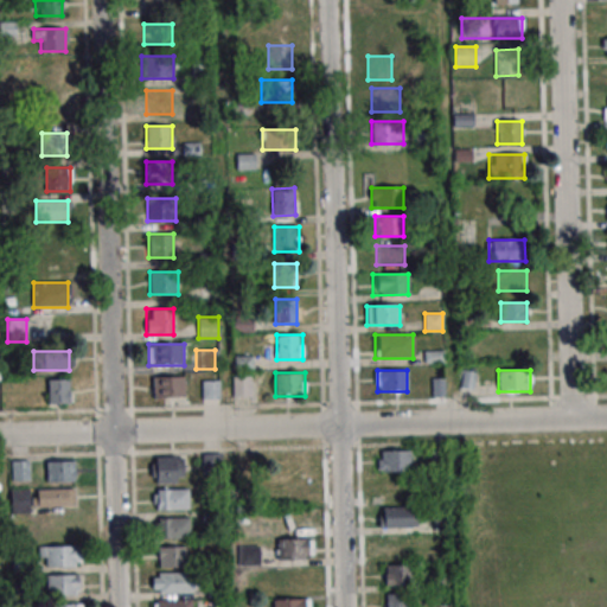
[(185,397),(185,376),(153,376),(153,397),(185,397)]
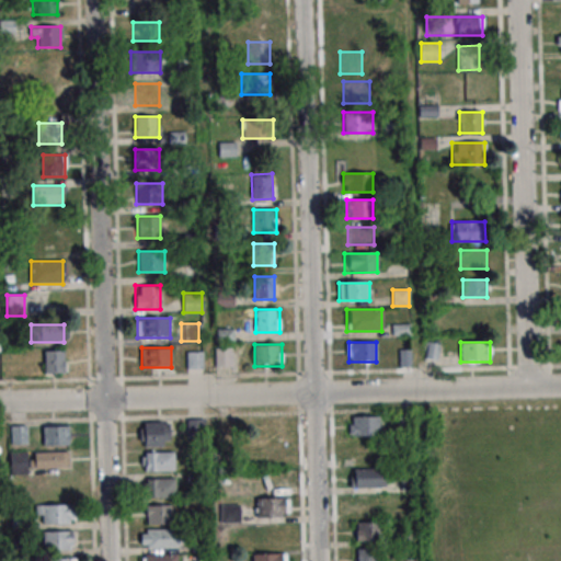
[(231,366),(231,347),(215,347),(215,366),(231,366)]
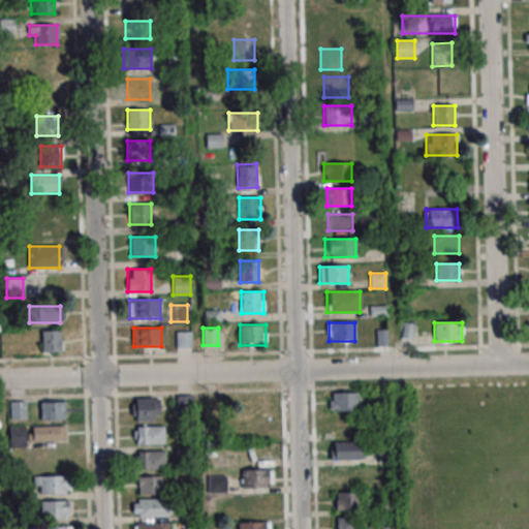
[(41,351),(60,351),(60,330),(41,330),(41,351)]
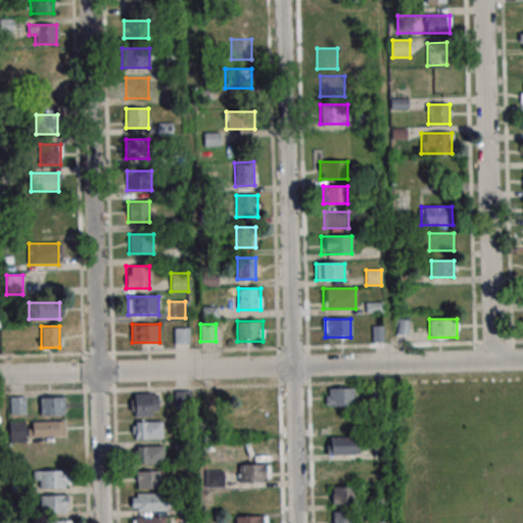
[(189,344),(189,328),(174,328),(174,344),(189,344)]
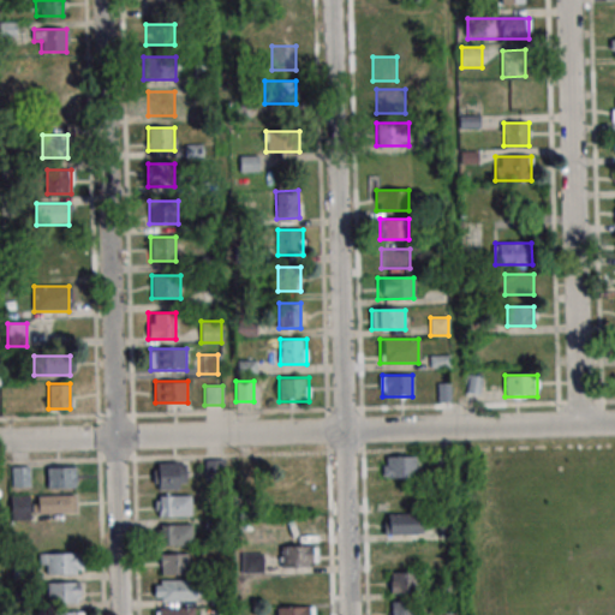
[(382,457),(382,478),(416,478),(416,457),(382,457)]
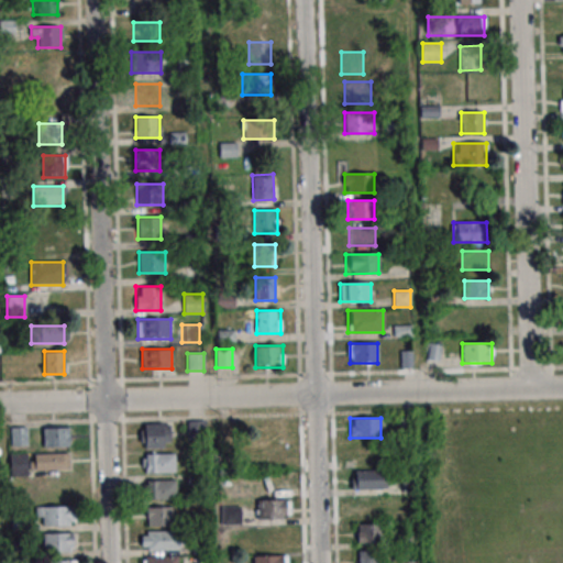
[(284,440),(284,419),(257,419),(257,440),(284,440)]
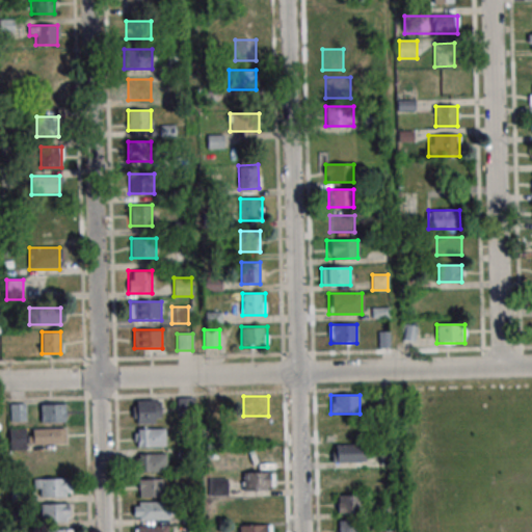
[(190,413),(192,400),(180,398),(178,410),(190,413)]
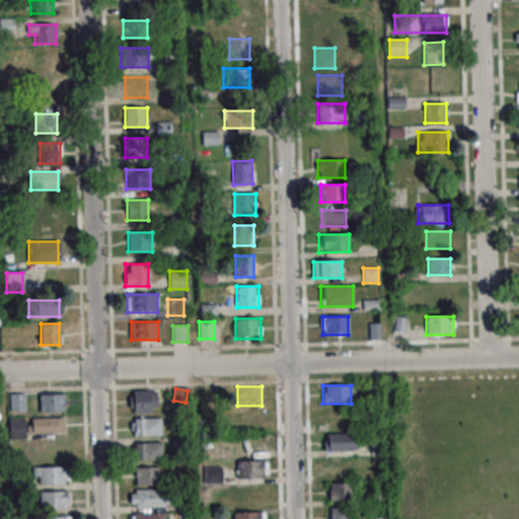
[(131,390),(131,413),(157,413),(157,390),(131,390)]
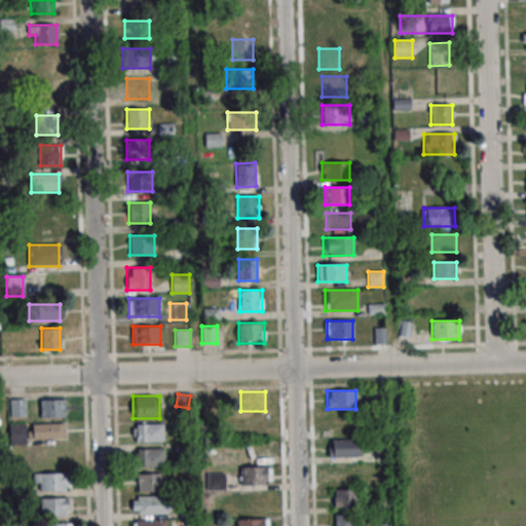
[(25,416),(25,399),(10,399),(10,416),(25,416)]
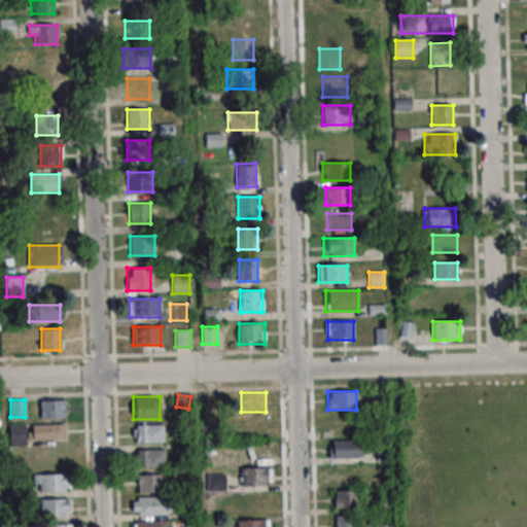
[(65,418),(65,399),(40,399),(40,418),(65,418)]
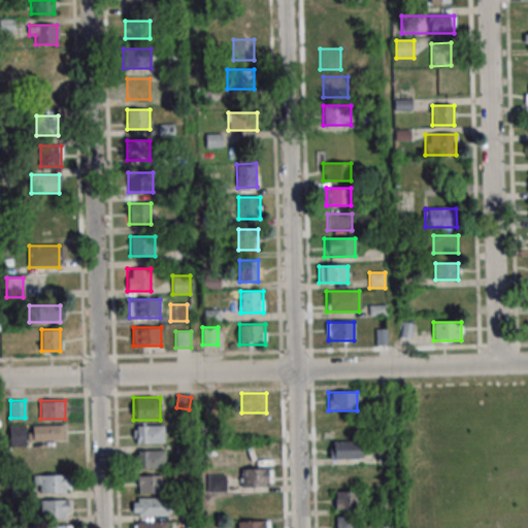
[(242,419),(242,436),(266,436),(266,419),(242,419)]
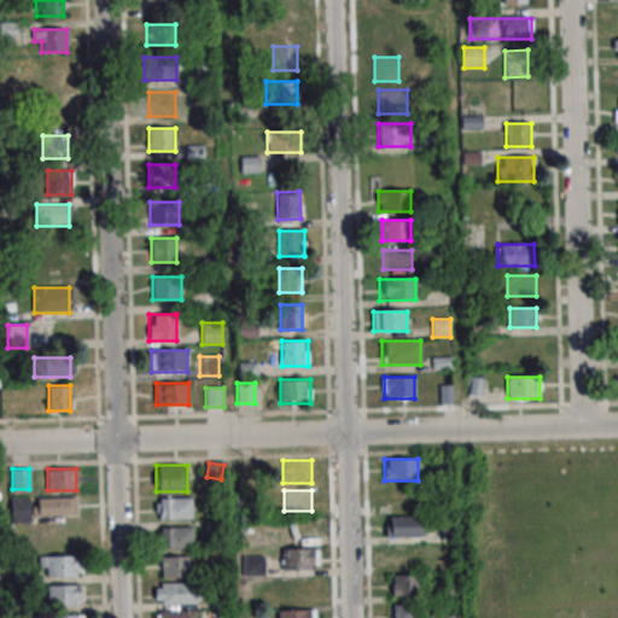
[(39,497),(39,516),(75,516),(75,497),(39,497)]
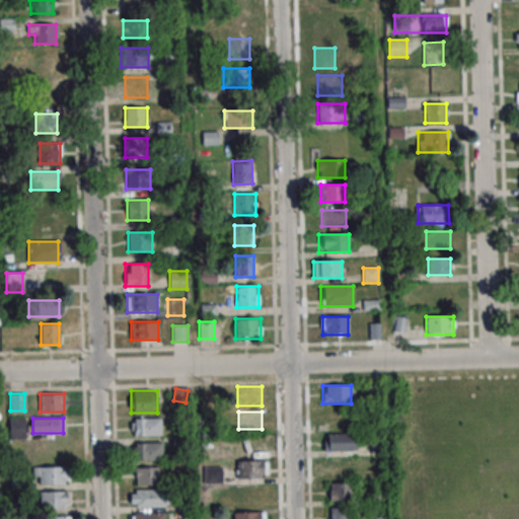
[(131,418),(131,436),(161,436),(161,418),(131,418)]
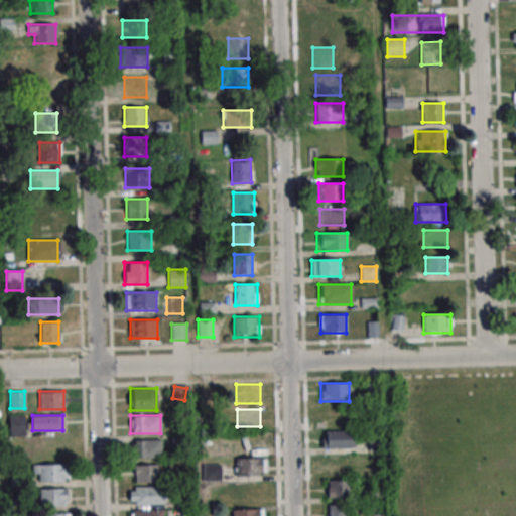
[(354,431),(324,431),(324,448),(354,448),(354,431)]
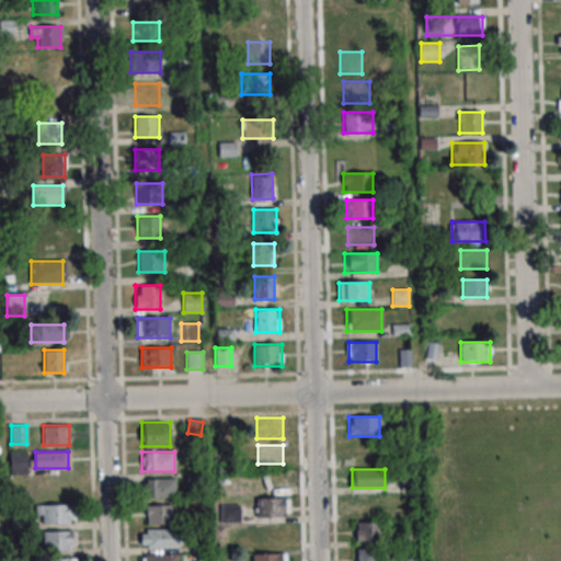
[(175,479),(144,479),(144,497),(175,497),(175,479)]
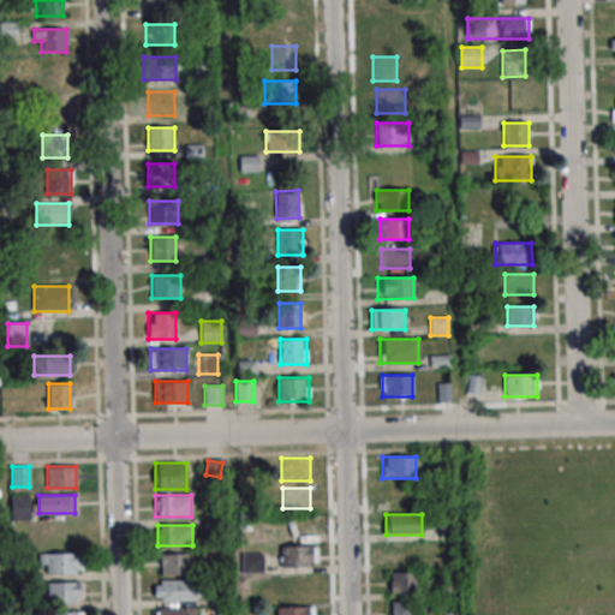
[(416,543),(389,543),(389,565),(416,565),(416,543)]
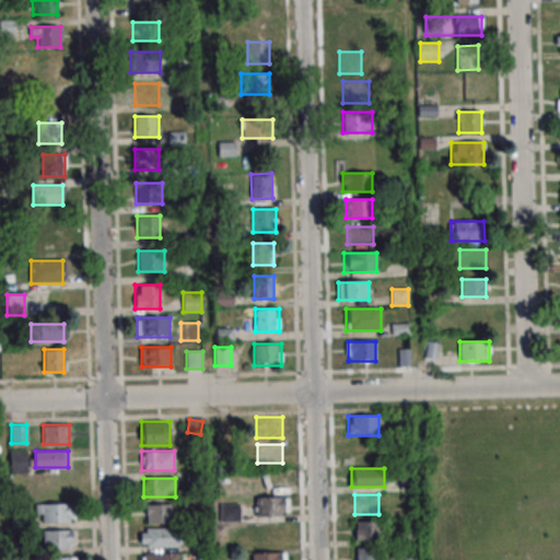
[(288,516),(288,497),(256,497),(256,516),(288,516)]
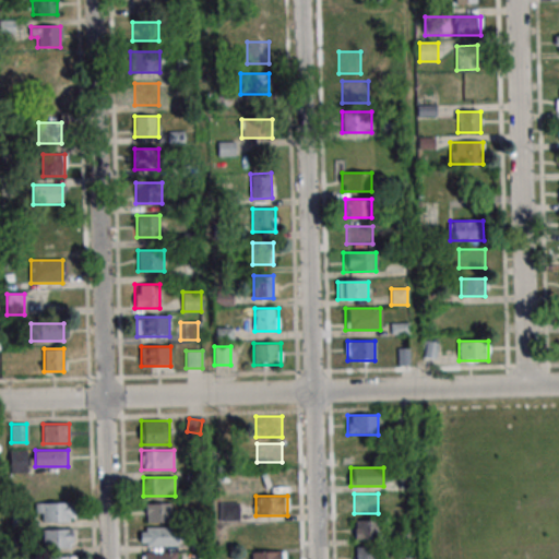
[(74,502),(36,502),(36,521),(74,521),(74,502)]
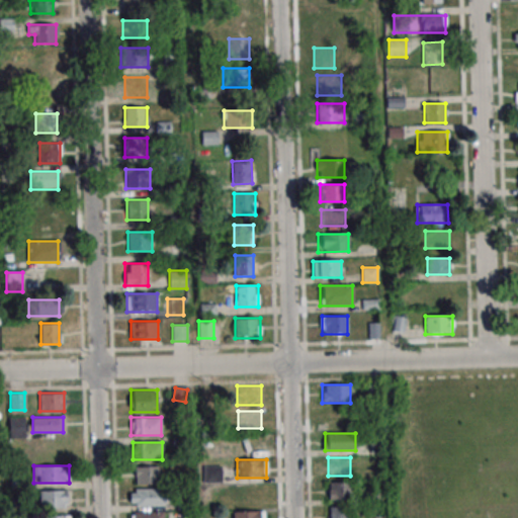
[(136,484),(161,484),(161,465),(136,465),(136,484)]
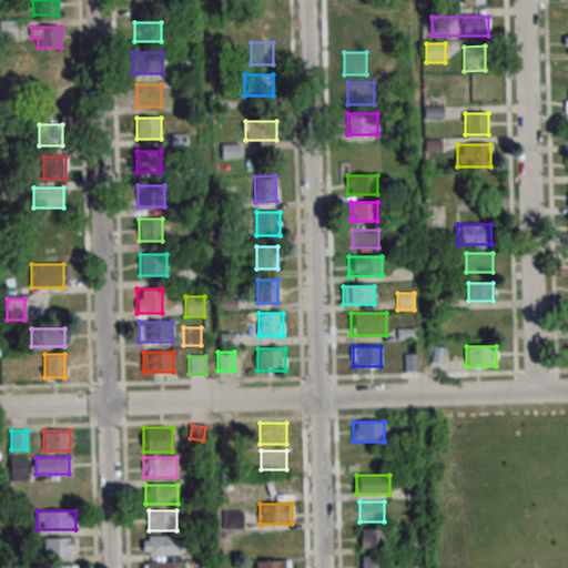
[(242,528),(242,511),(225,511),(225,528),(242,528)]
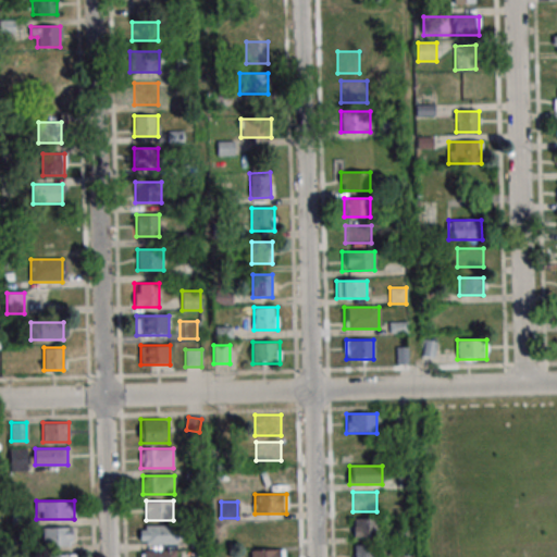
[(379,539),(379,519),(353,519),(353,539),(379,539)]
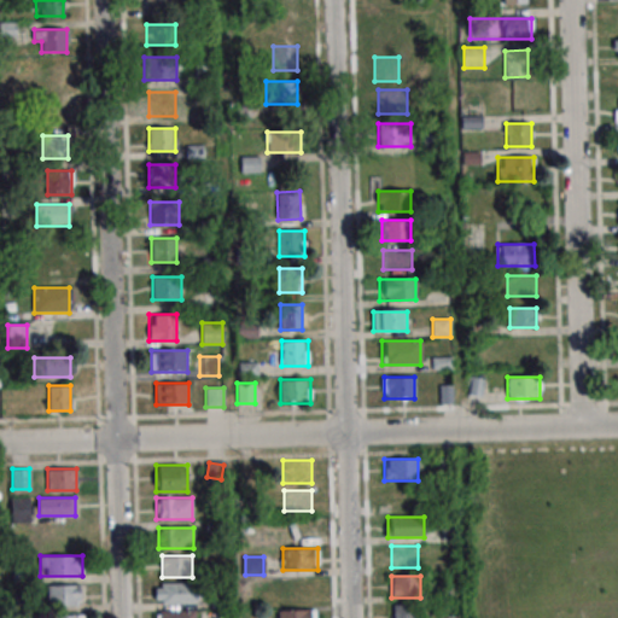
[(155,583),(155,604),(196,604),(196,583),(155,583)]
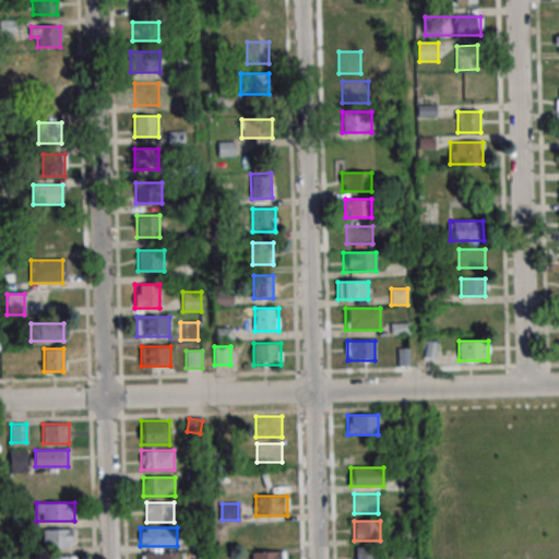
[(74,528),(43,528),(43,547),(74,547),(74,528)]
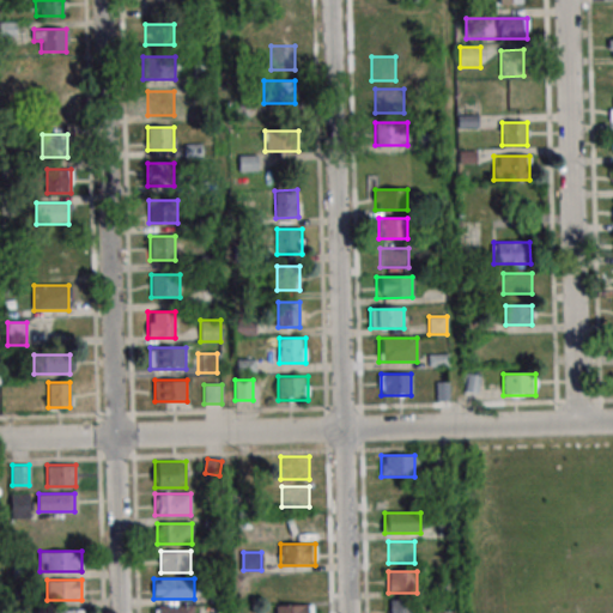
[(412,612),(413,600),(389,600),(389,612),(412,612)]
